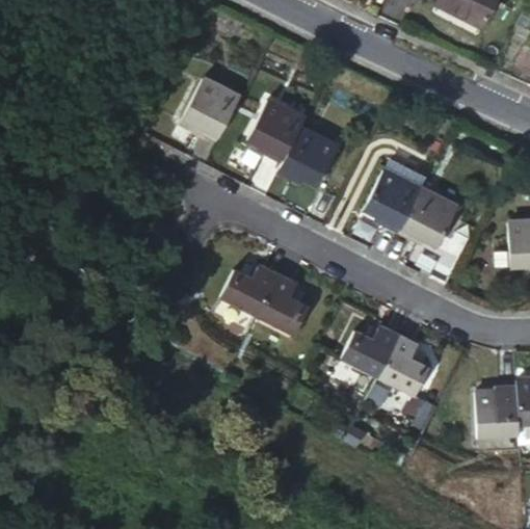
[(441,0),(438,7),(482,30),(497,0),(441,0)]
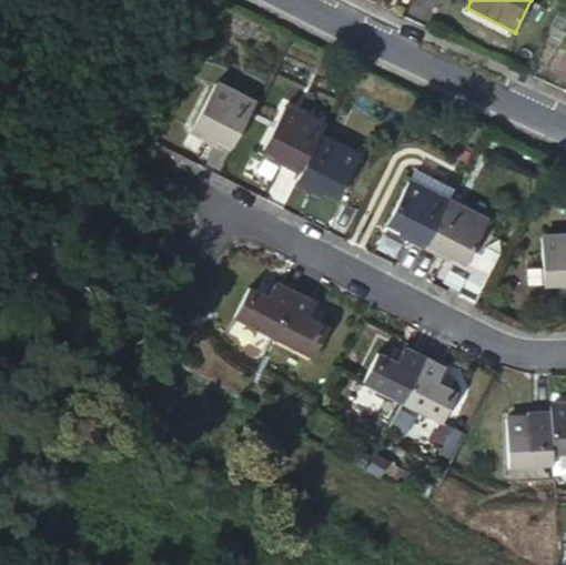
[(258,103),(219,82),(196,125),(215,135),(213,140),(233,150),(258,103)]
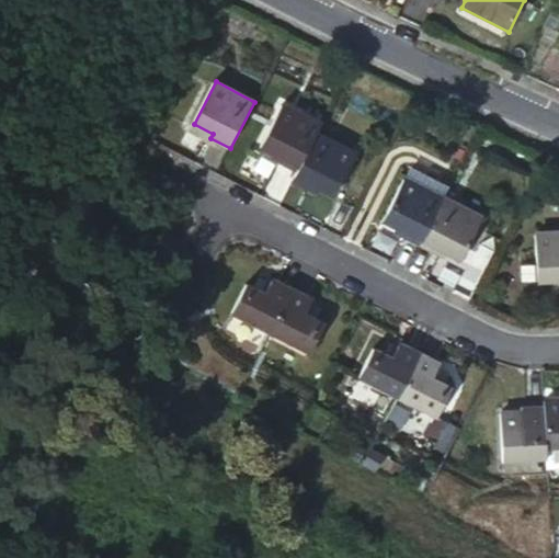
[(323,125),(284,104),(262,147),(282,157),(280,161),(299,171),(318,134),(323,125)]
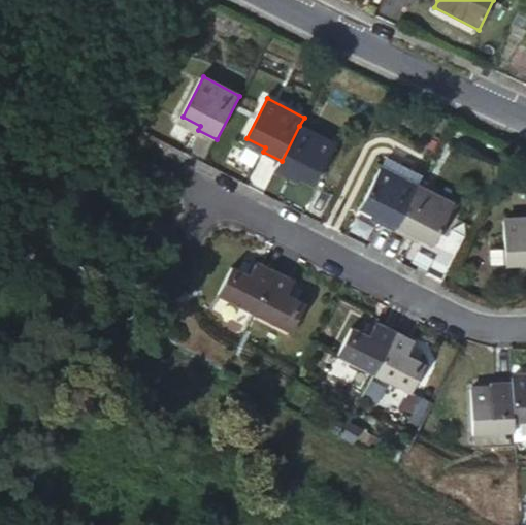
[(336,145),(299,126),(282,161),(276,170),(296,179),(298,175),(316,185),(336,145)]
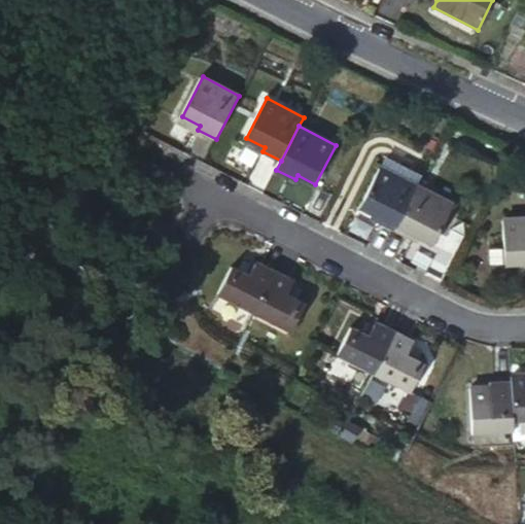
[(385,162),(382,168),(418,186),(421,180),(385,162)]
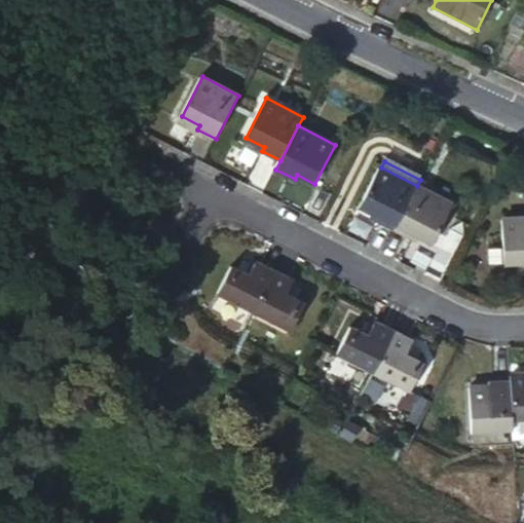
[(417,186),(381,167),(361,208),(378,217),(376,221),(395,230),(417,186)]
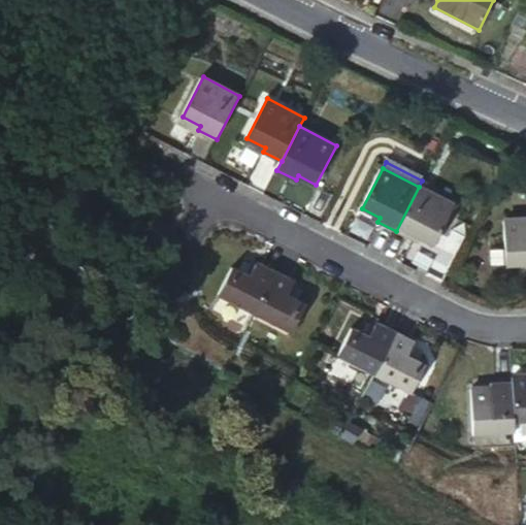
[(456,205),(419,187),(396,231),(415,240),(418,236),(435,245),(456,205)]
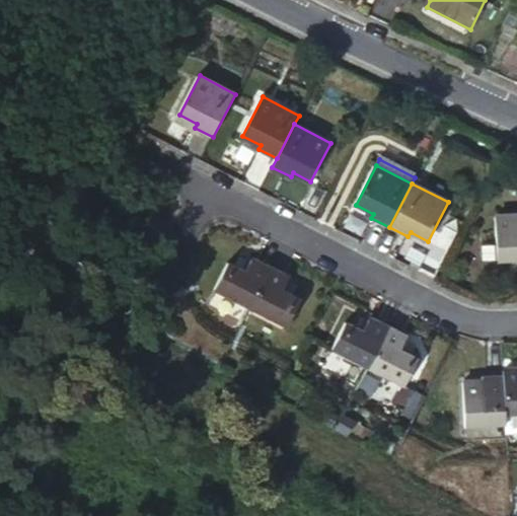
[(516,214),(496,216),(498,244),(498,260),(516,259),(516,214)]
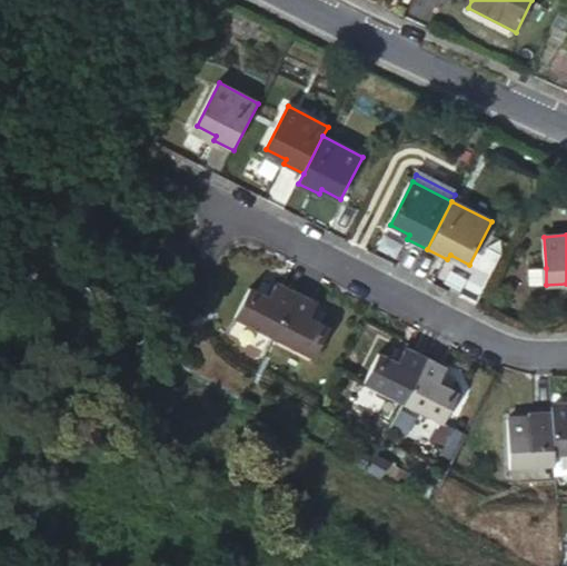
[(529,269),(530,286),(546,285),(546,268),(529,269)]
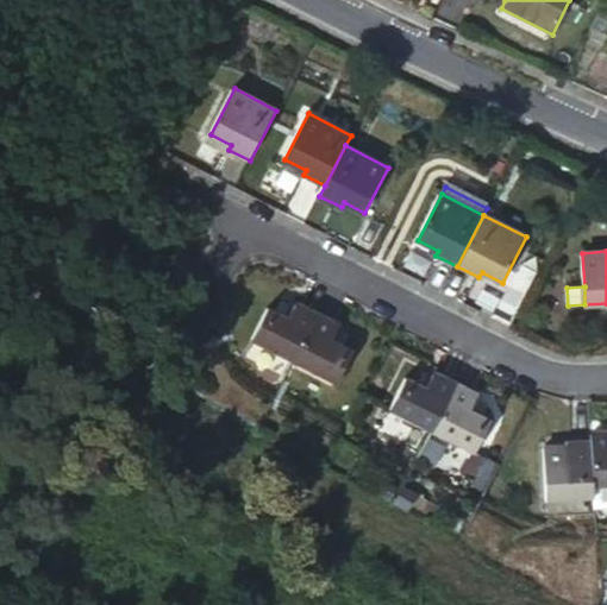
[(318,317),(295,307),(288,320),(268,309),(251,341),(294,363),(318,317)]
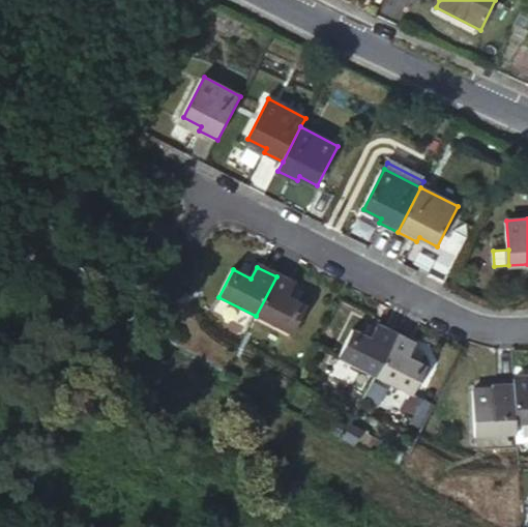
[(306,308),(289,298),(295,287),(276,276),(256,316),(292,335),(306,308)]
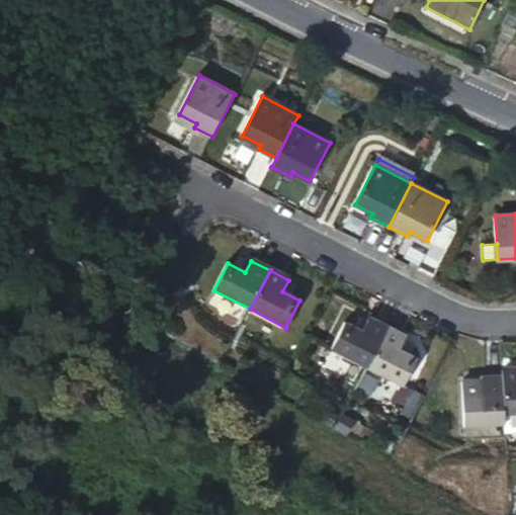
[(388,329),(369,320),(363,332),(345,323),(332,350),(367,368),(388,329)]
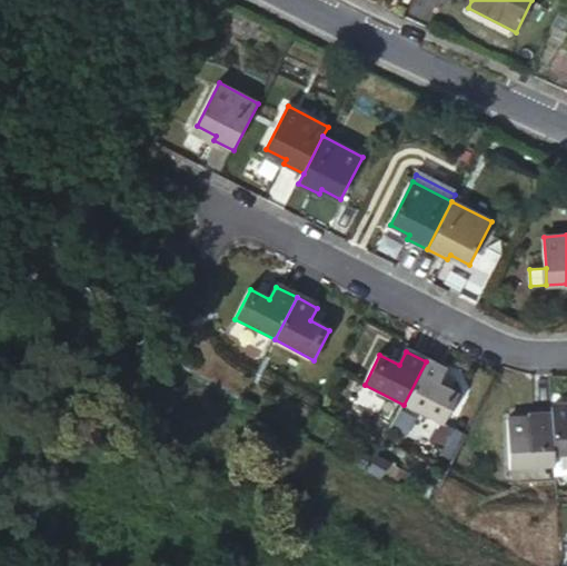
[(459,396),(439,386),(446,373),(426,361),(404,405),(444,425),(459,396)]
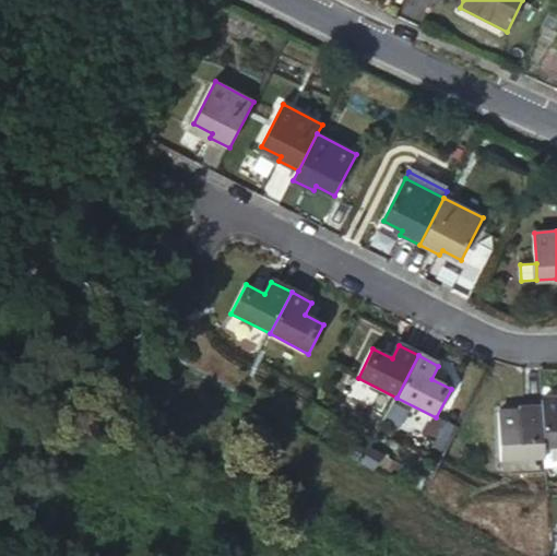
[(556,402),(543,403),(543,409),(545,450),(556,449),(556,402)]
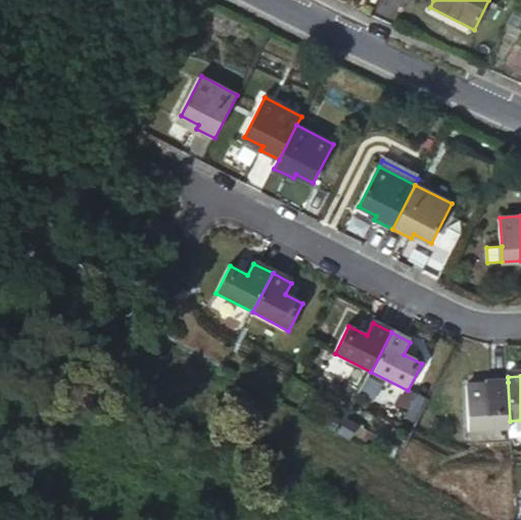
[(510,421),(508,382),(486,383),(487,388),(467,389),(469,433),(510,431),(510,421)]
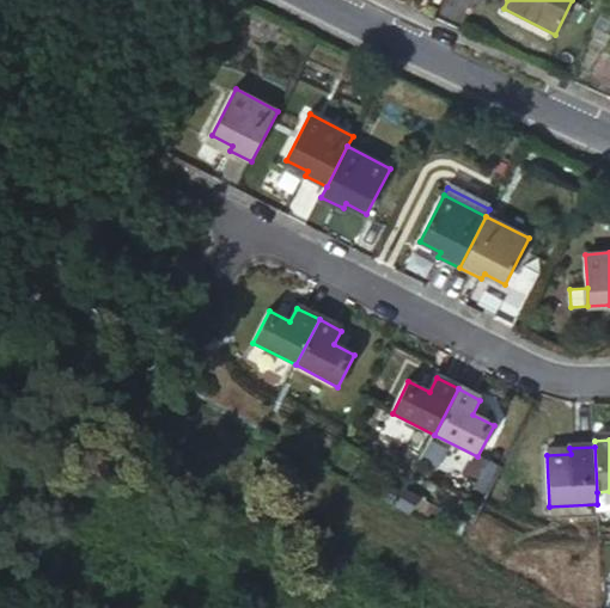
[(409,490),(400,508),(410,514),(420,496),(409,490)]
